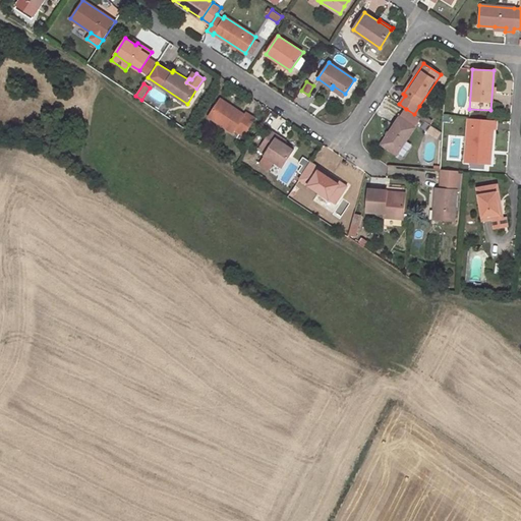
[(333,85),(332,89),(344,97),(345,94),(333,85)]
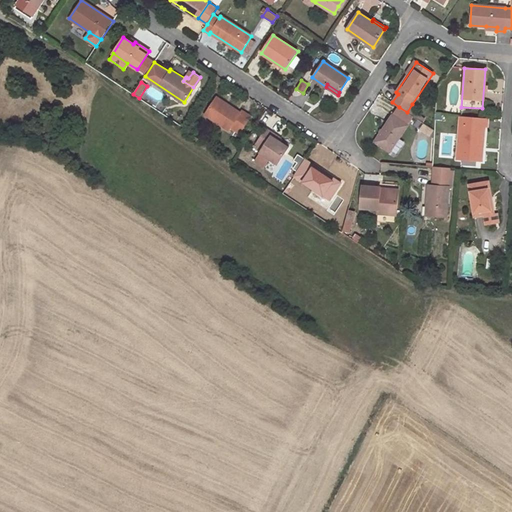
[(216,98),(205,114),(229,130),(230,127),(239,133),(250,117),(241,111),(240,113),(216,98)]
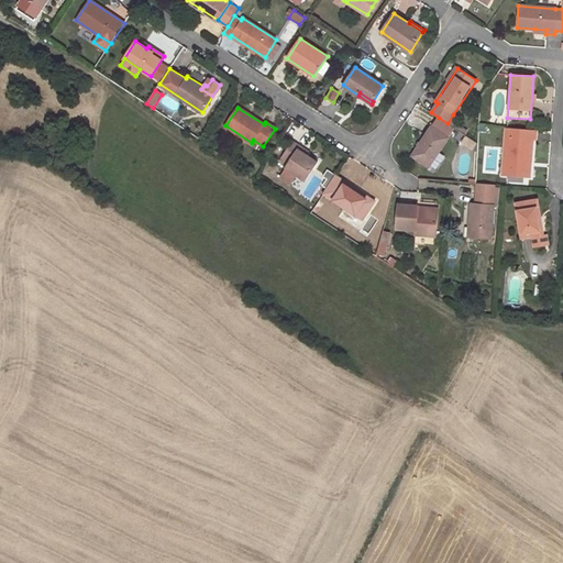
[(457,117),(453,114),(448,123),(451,125),(457,117)]
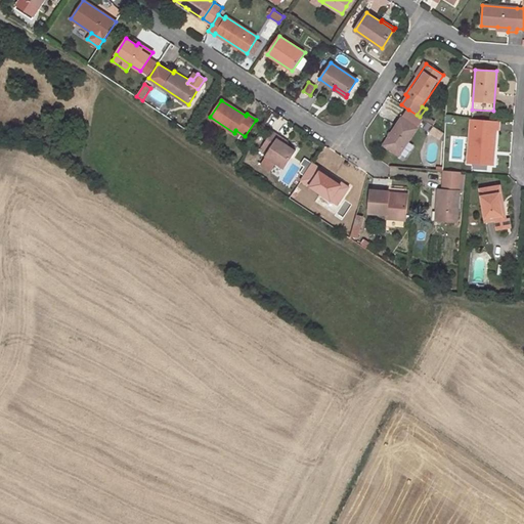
[(417,115),(408,110),(402,119),(417,127),(422,119),(420,117),(417,115)]
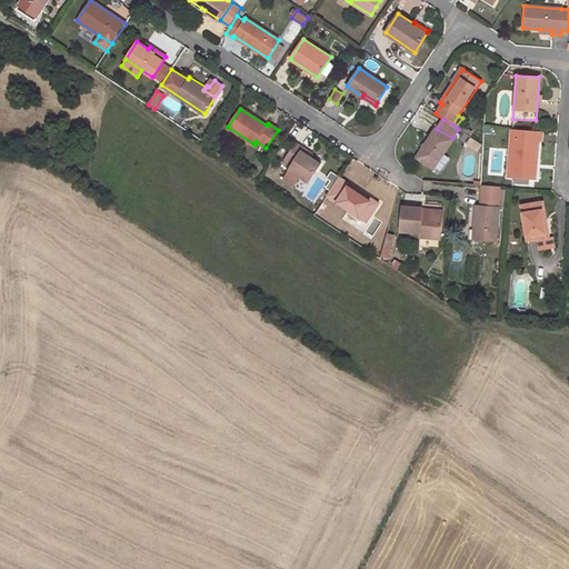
[(436,128),(417,157),(432,168),(452,139),(452,138),(437,129),(436,128)]
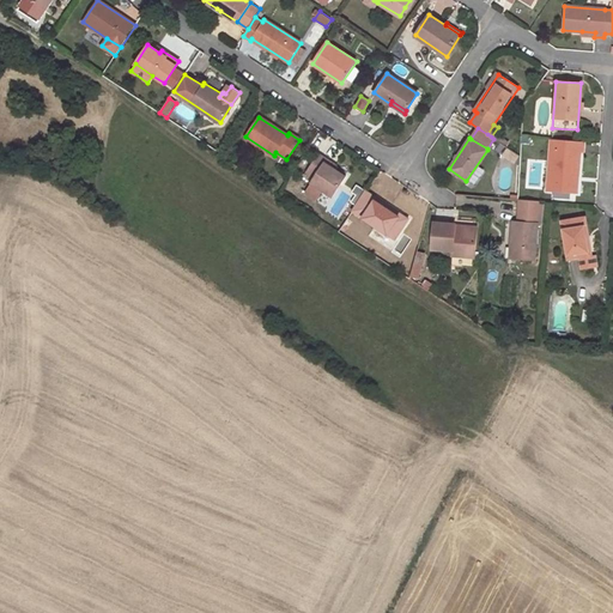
[(550,139),(547,189),(576,192),(580,153),(583,152),(584,141),(550,139)]
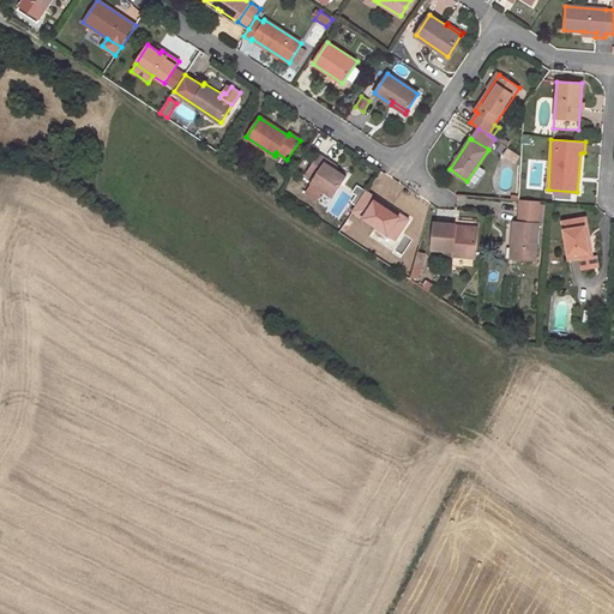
[(226,145),(222,151),(230,156),(234,150),(226,145)]
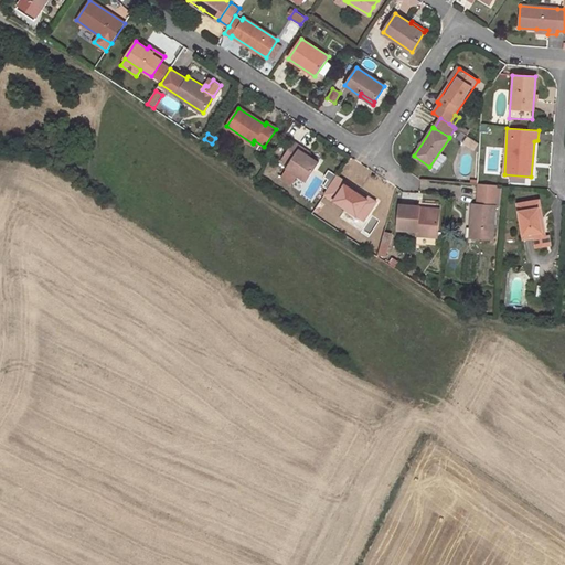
[(280,162),(287,168),(297,174),(307,180),(318,163),(299,150),(301,148),(294,142),(280,162)]
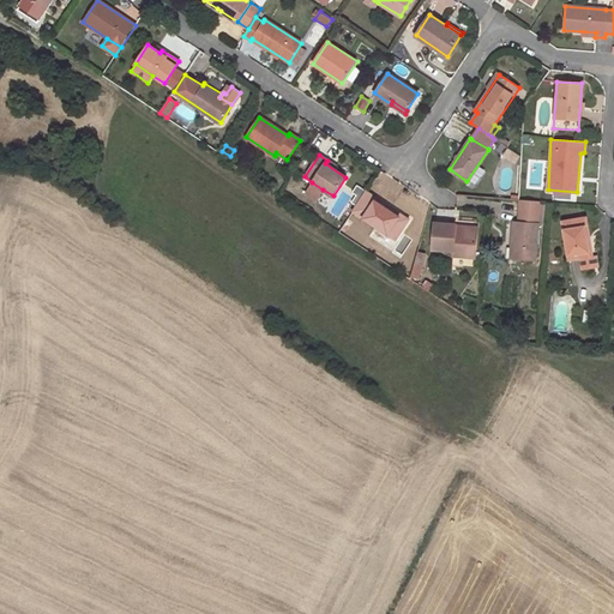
[(323,190),(312,182),(306,191),(317,198),(323,190)]
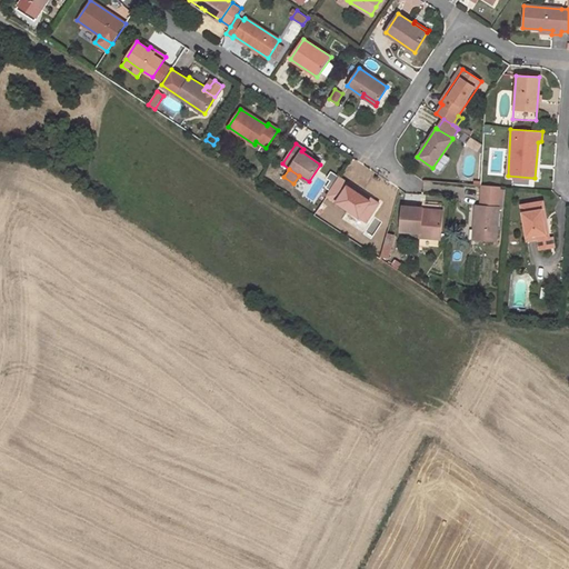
[(338,177),(332,173),(327,181),(333,185),(338,177)]
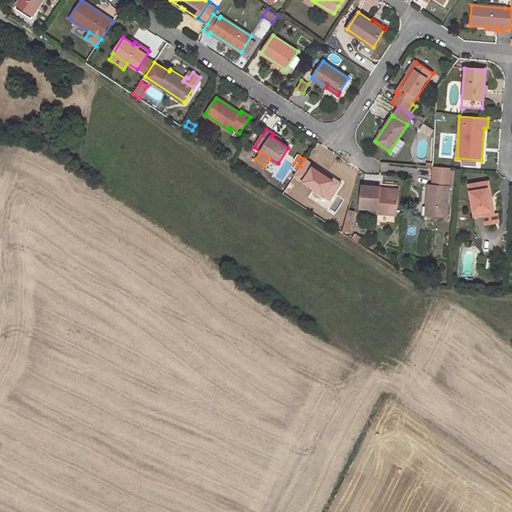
[(305,159),(294,176),(329,199),(339,185),(323,174),(324,172),(305,159)]
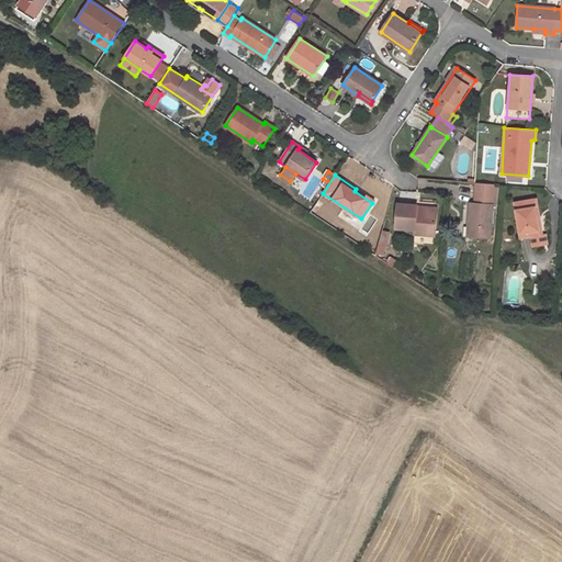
[(492,205),(493,184),(475,182),(474,203),(470,203),(468,221),(471,221),(470,236),(489,237),(492,205)]
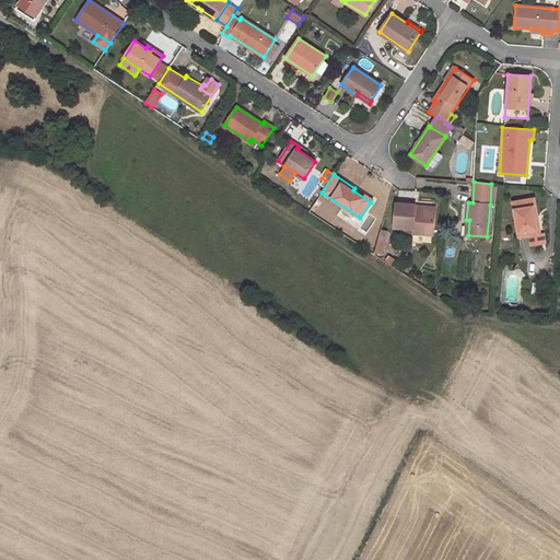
[(491,184),(490,205),(498,205),(500,184),(491,184)]
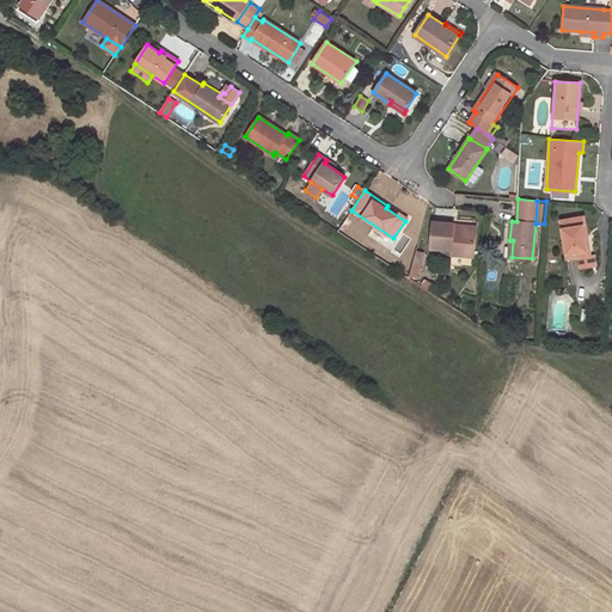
[(407,218),(387,206),(386,208),(405,221),(407,218)]
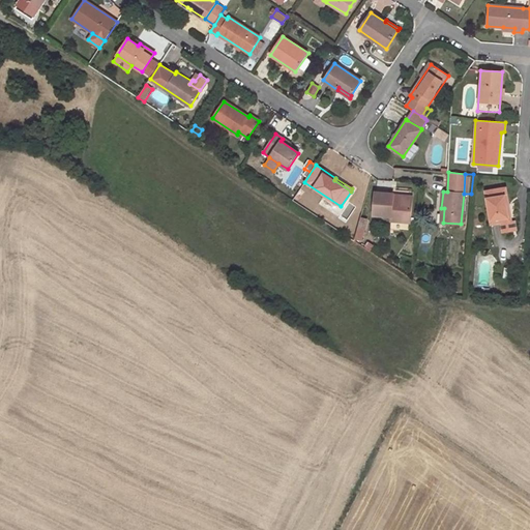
[(301,186),(292,200),(296,203),(305,188),(301,186)]
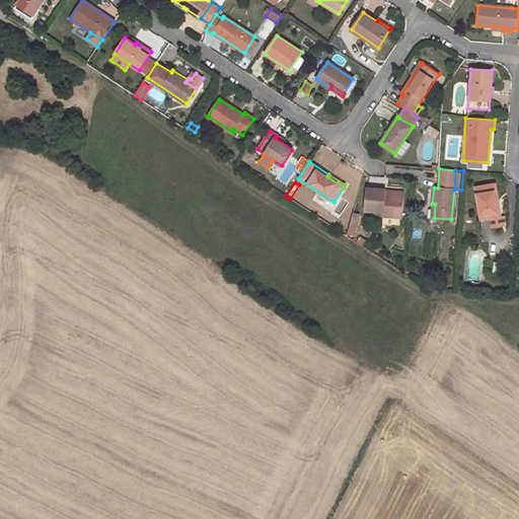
[(498,199),(496,184),(475,188),(480,219),(492,217),(498,216),(495,200),(498,199)]
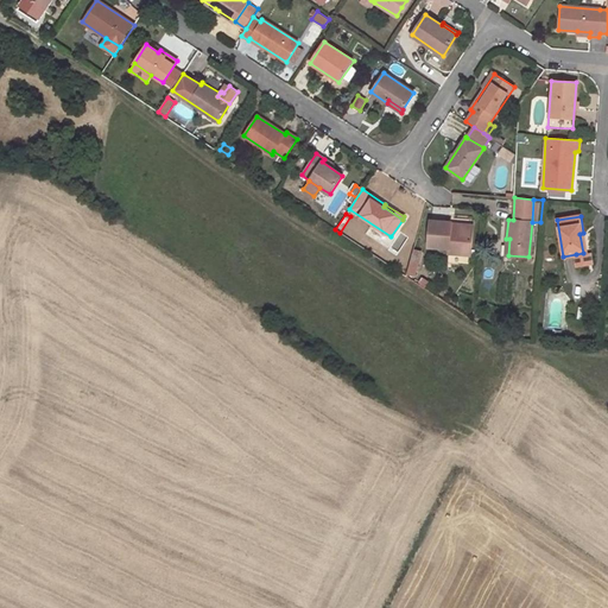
[(449,248),(448,253),(462,254),(469,254),(472,229),(451,228),(451,225),(451,223),(430,221),(428,246),(449,248)]
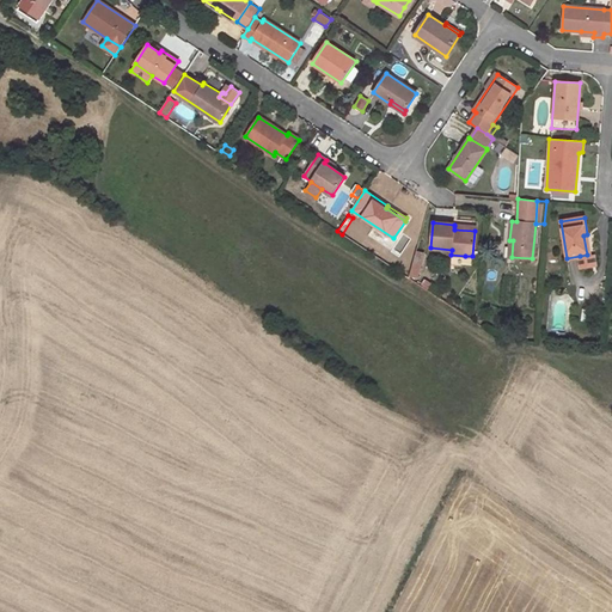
[(423,254),(416,251),(410,275),(417,276),(423,254)]
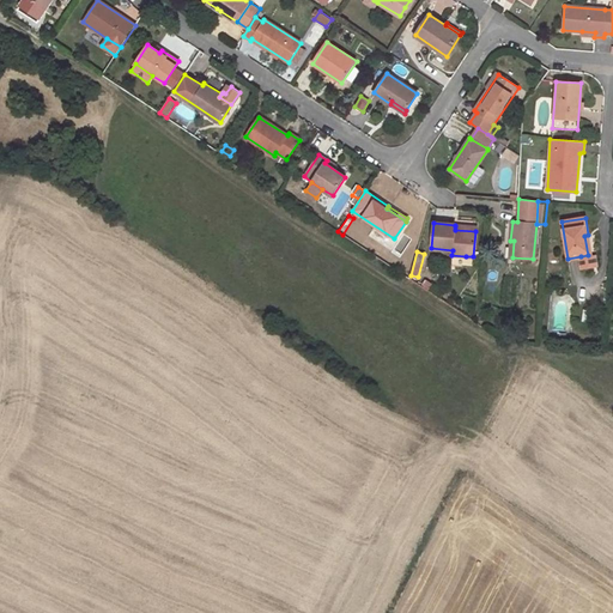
[(592,255),(588,255),(581,256),(582,267),(596,265),(594,254),(592,255)]
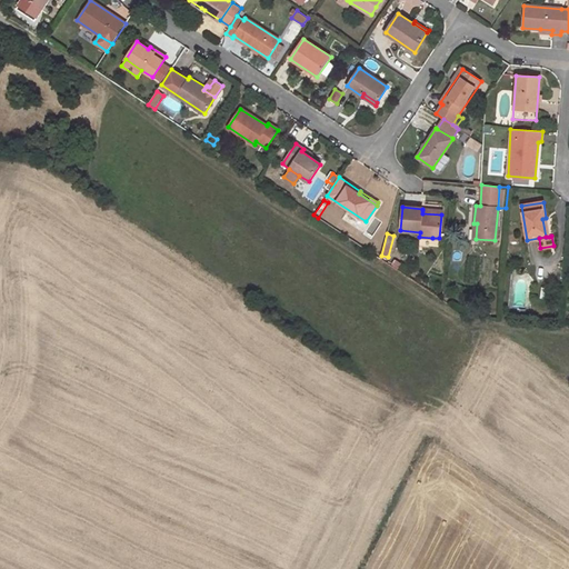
[(432,238),(419,237),(419,246),(431,248),(432,238)]
